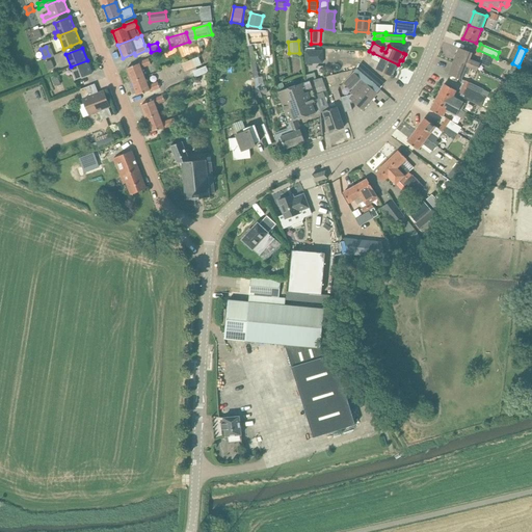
[(471,68),(477,71),(479,64),(469,60),(472,53),(459,48),(454,61),(470,69),(471,68)]
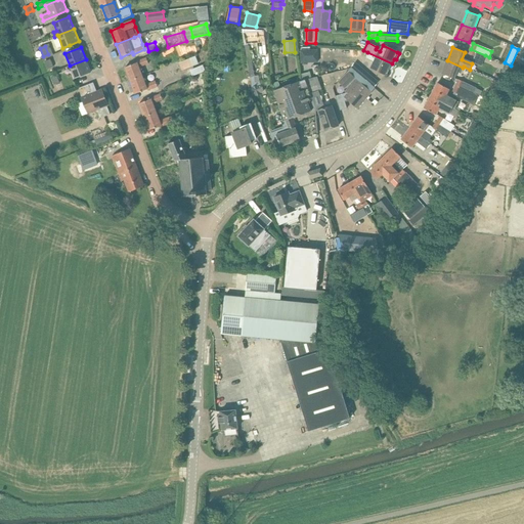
[(483,60),(485,55),(471,49),(469,54),(483,60)]
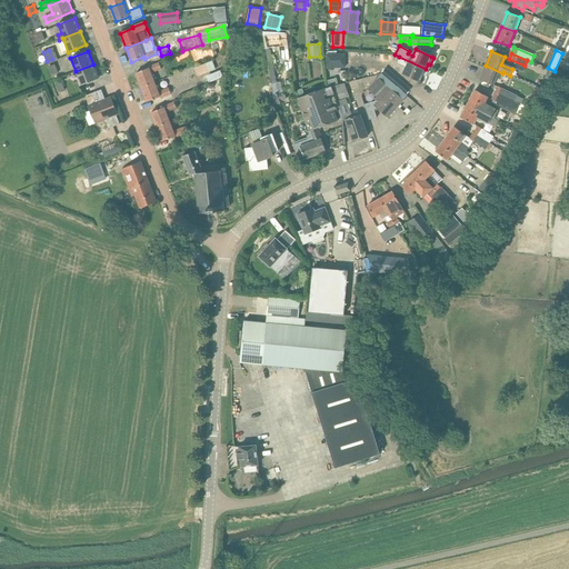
[(327,56),(328,68),(345,67),(345,55),(327,56)]
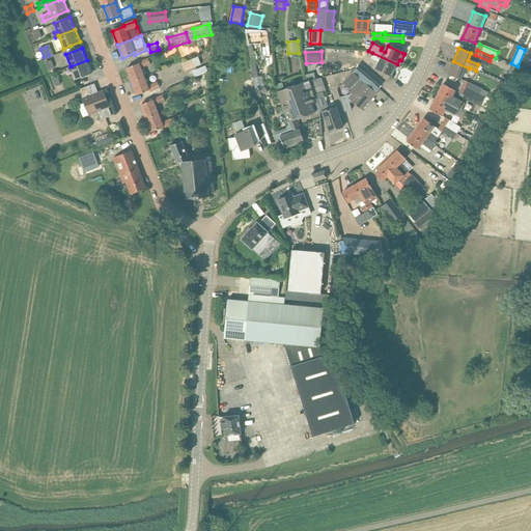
[(376,68),(391,77),(397,64),(372,53),(369,59),(379,63),(376,68)]
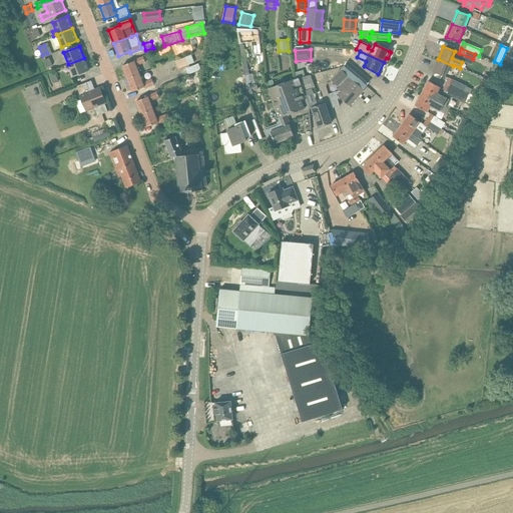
[(186,67),(188,74),(201,70),(198,63),(195,64),(192,55),(175,60),(178,69),(186,67)]
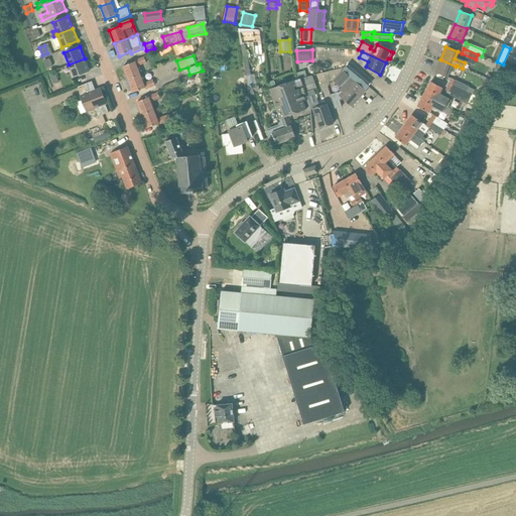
[(144,57),(134,60),(135,61),(123,67),(128,80),(140,75),(137,67),(146,63),(144,57)]
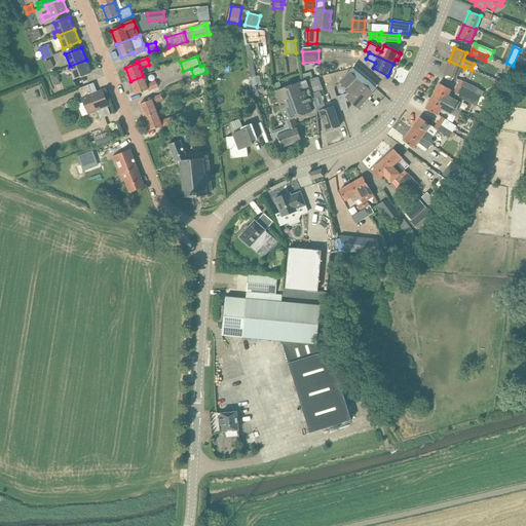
[(75,78),(91,72),(86,60),(70,66),(75,78)]
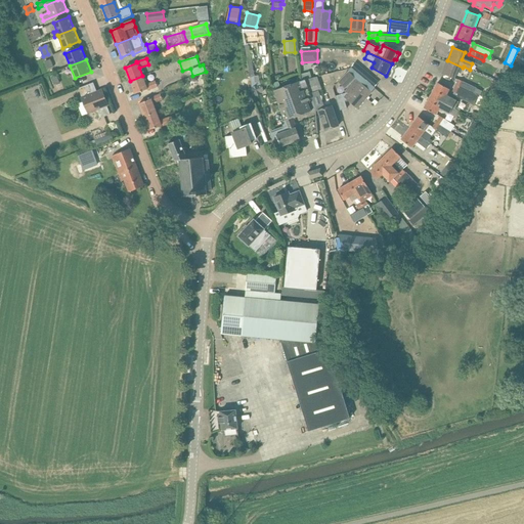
[(447,60),(441,74),(454,79),(456,73),(461,75),(463,68),(447,60)]
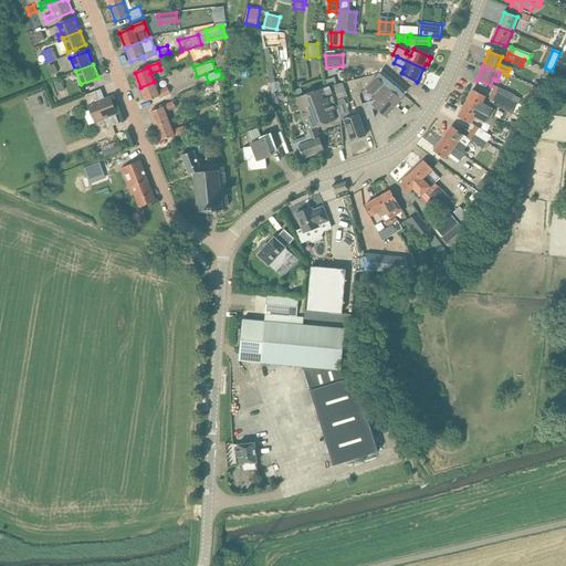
[(384,67),(379,73),(404,95),(409,90),(384,67)]
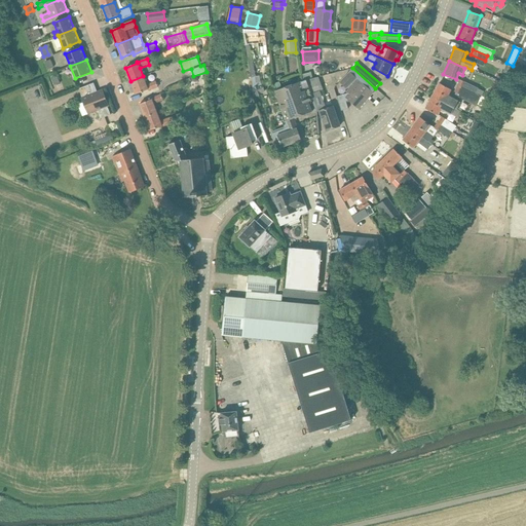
[(512,67),(506,65),(498,81),(503,83),(512,67)]
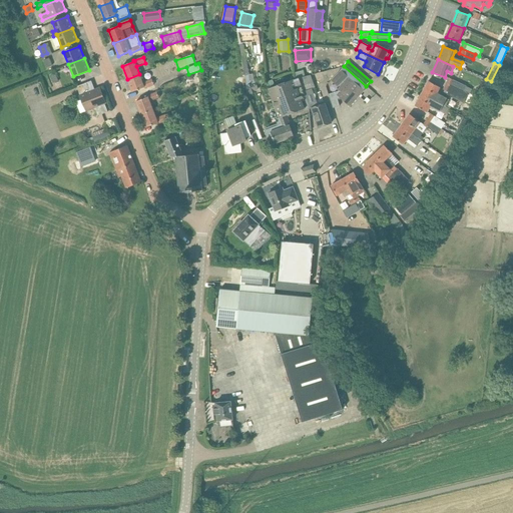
[(304,70),(295,73),(296,78),(306,76),(304,70)]
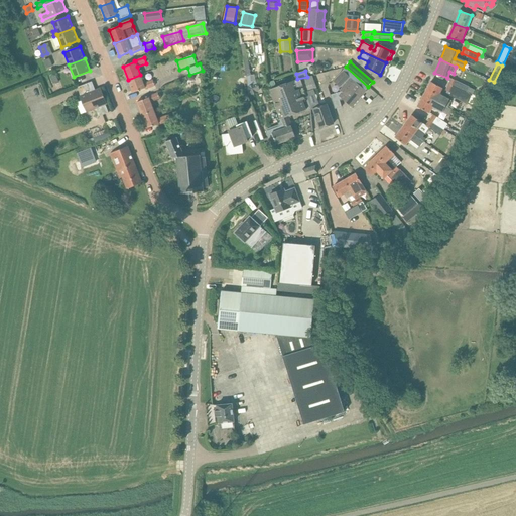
[(340,88),(350,77),(343,71),(333,81),(340,88)]
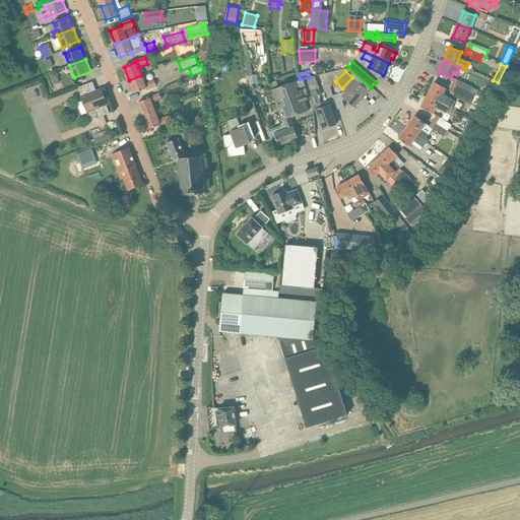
[(129,80),(134,93),(146,88),(146,90),(156,86),(154,81),(145,84),(141,75),(129,80)]
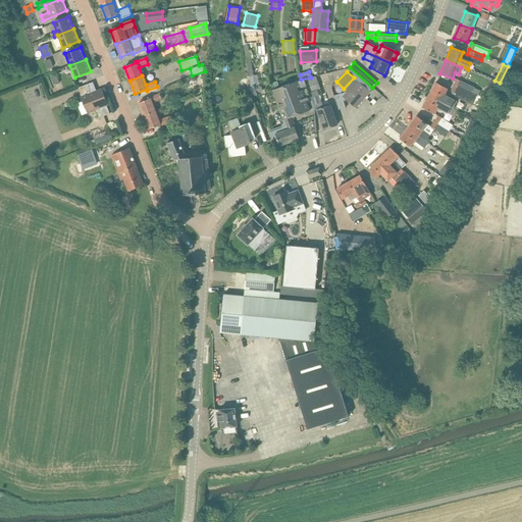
[(253,75),(250,76),(251,87),(250,87),(250,96),(254,95),(255,96),(260,94),(259,93),(263,91),(261,84),(260,85),(259,82),(254,82),(253,75)]
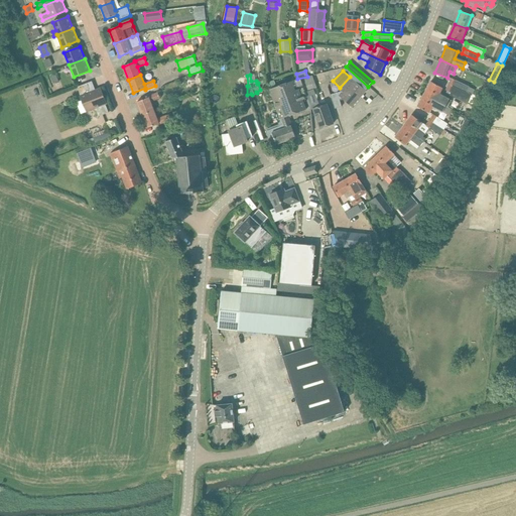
[(297,79),(295,80),(302,100),(307,99),(312,97),(316,89),(311,76),(307,77),(297,79)]
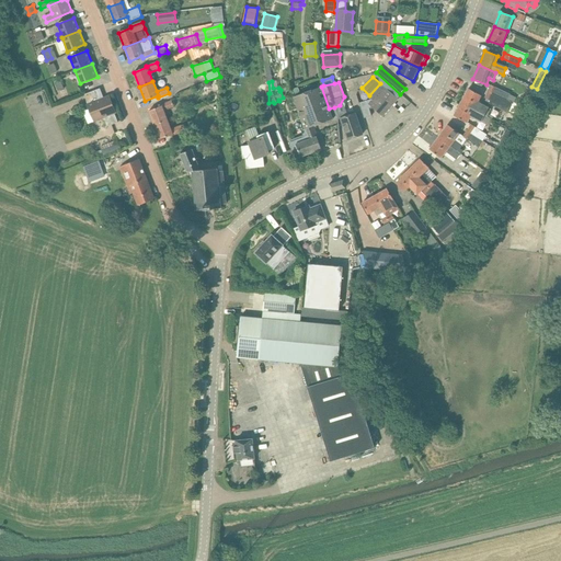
[(382,86),(370,99),(371,100),(359,103),(364,118),(371,116),(369,109),(373,107),(380,113),(389,103),(391,105),(397,98),(389,91),(382,86)]
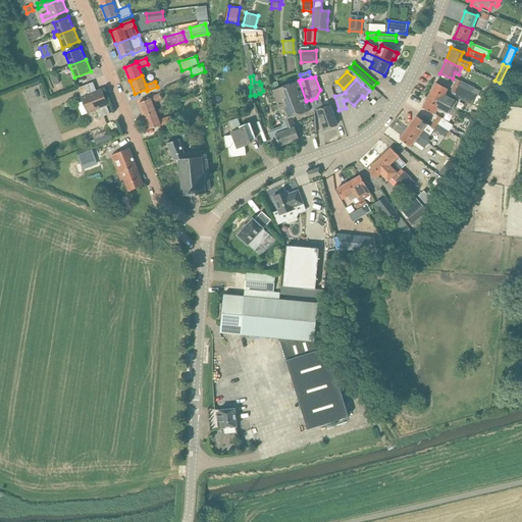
[(454,86),(478,98),(478,97),(480,91),(474,88),(457,80),(454,86)]
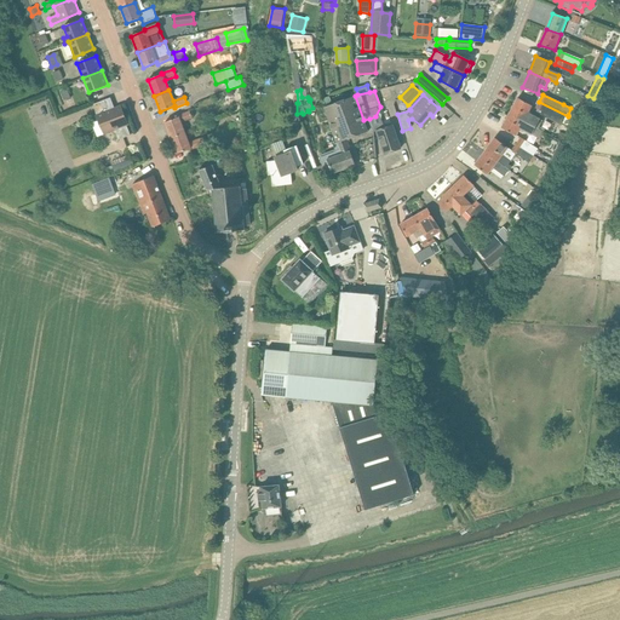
[(585,95),(573,118),(575,119),(583,122),(593,98),(587,96),(585,95)]
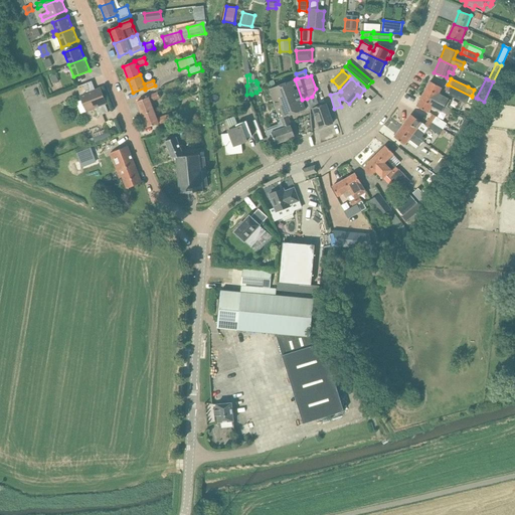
[(279,125),(265,130),(268,137),(269,139),(271,145),(276,144),(295,137),(291,126),(292,126),(288,116),(306,110),(302,100),(295,79),(276,87),(270,89),(269,90),(280,118),(279,119),(277,120),(279,125)]
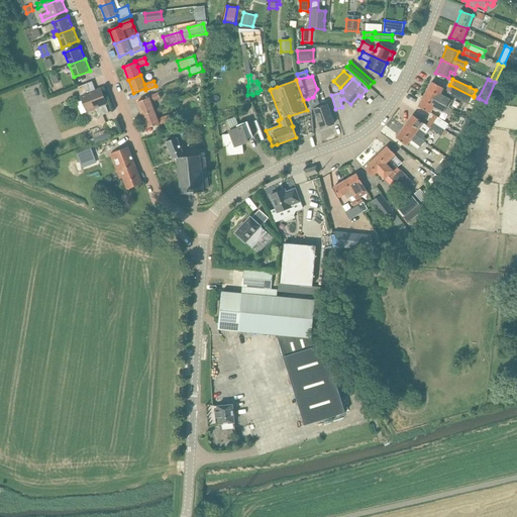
[(275,81),(269,83),(269,84),(271,89),(277,87),(275,81)]
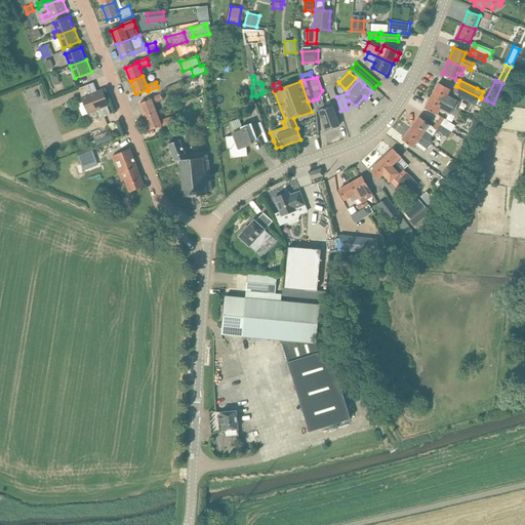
[(111,115),(108,107),(109,106),(103,89),(96,92),(92,83),(79,88),(83,97),(84,102),(78,105),(83,116),(93,111),(95,117),(94,119),(99,121),(101,119),(111,115)]
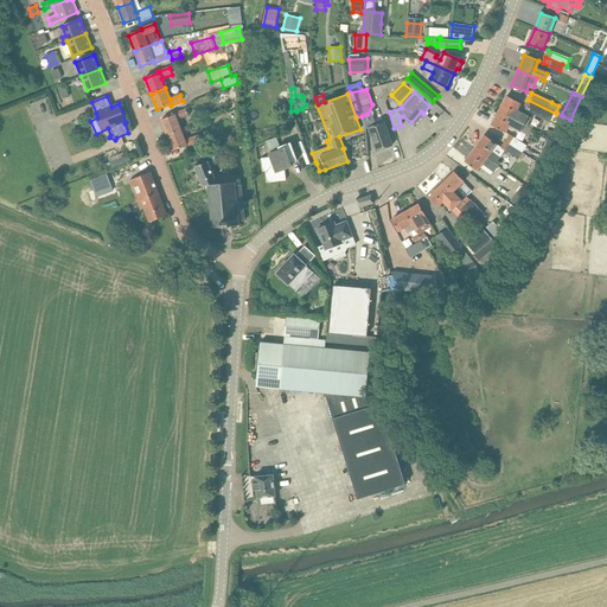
[(528,126),(531,119),(517,110),(521,103),(506,96),(499,112),(528,126)]
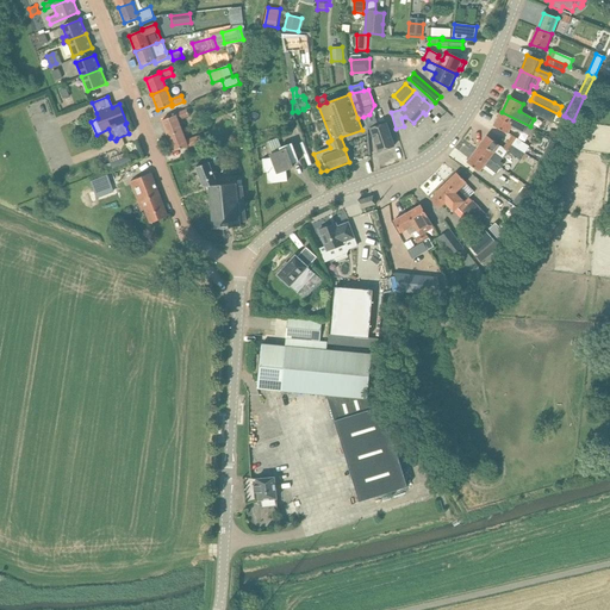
[(555,132),(552,138),(562,143),(565,138),(573,120),(566,117),(564,116),(559,113),(559,114),(530,100),(527,107),(536,111),(534,114),(552,123),(553,120),(560,124),(556,134),(555,132)]
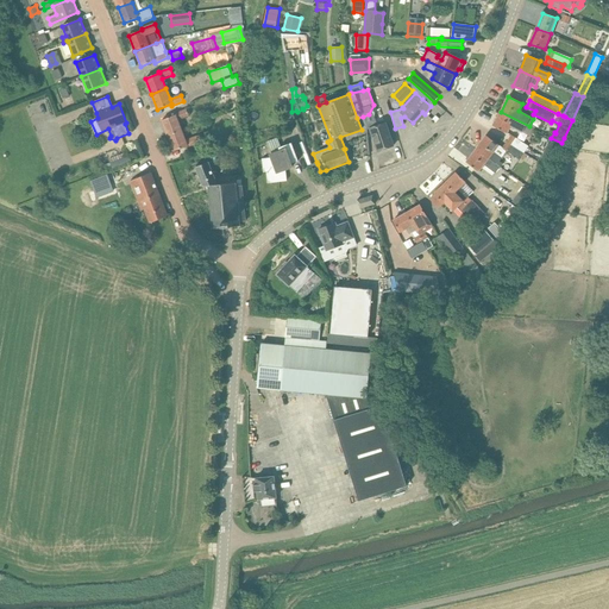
[(186,110),(175,114),(175,115),(162,120),(168,136),(182,131),(179,121),(189,117),(186,110)]
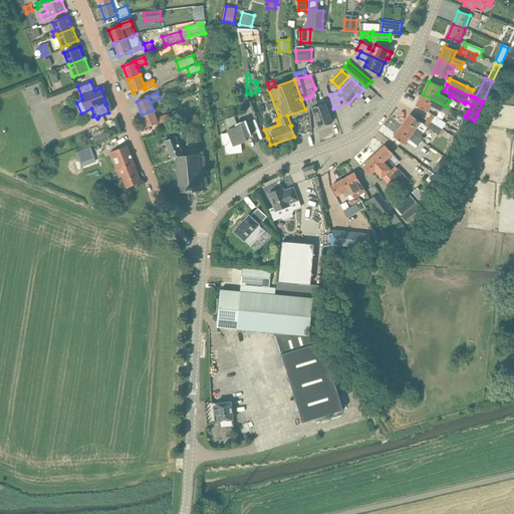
[(199,110),(199,94),(181,101),(181,109),(199,110)]
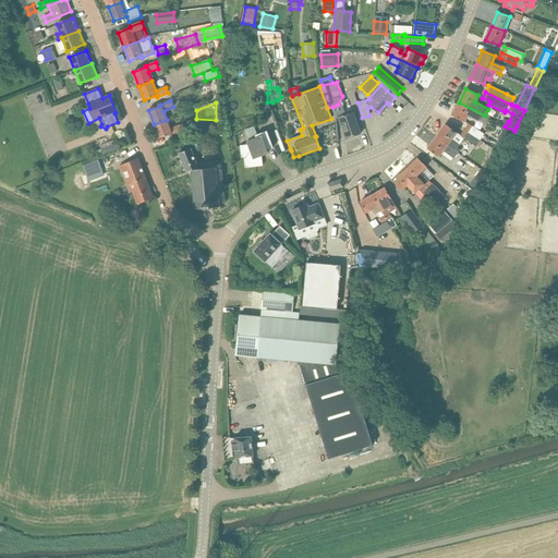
[(486,125),(489,118),(485,116),(459,102),(451,116),(464,122),(468,117),(473,119),(486,125)]
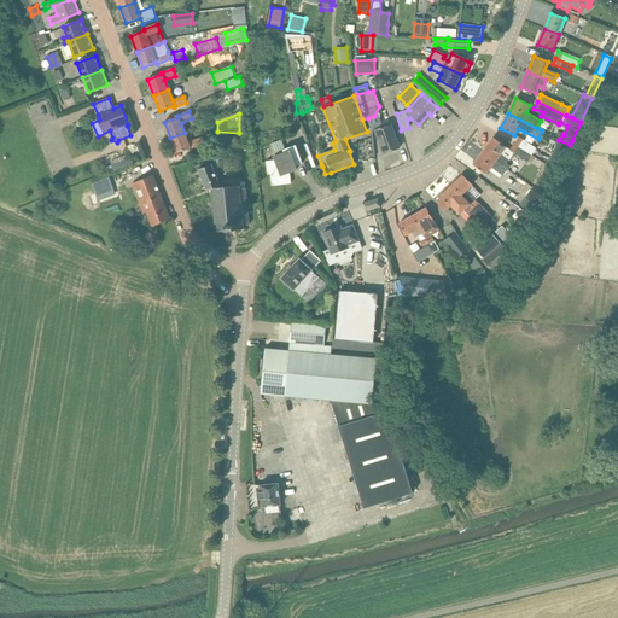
[(375,130),(379,143),(383,153),(400,149),(391,124),(375,130)]
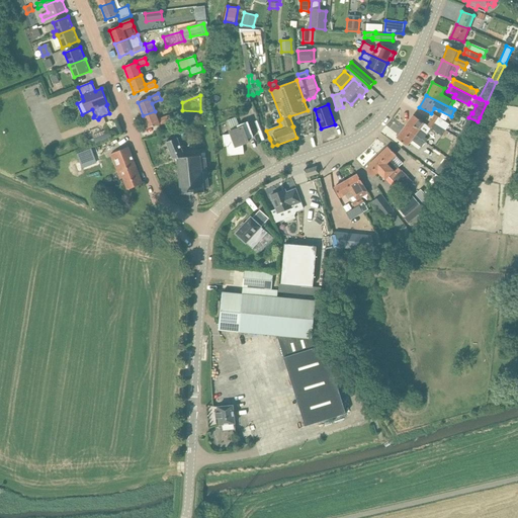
[(148,128),(159,124),(160,125),(169,121),(167,116),(158,120),(155,111),(143,115),(148,128)]
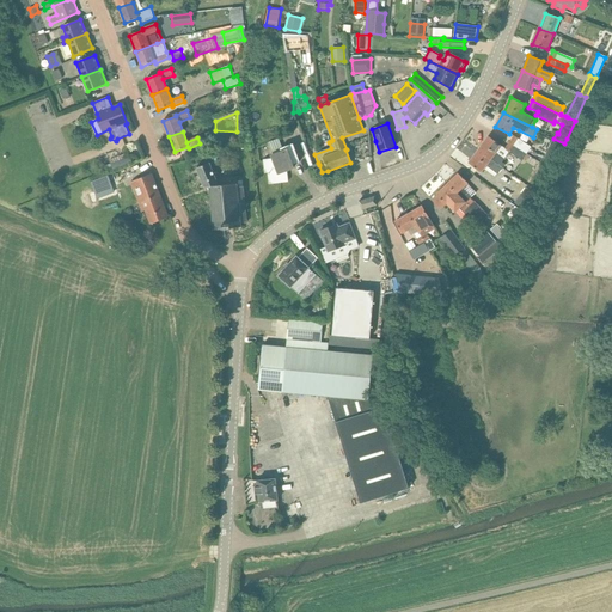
[(514,135),(509,142),(526,153),(531,147),(514,135)]
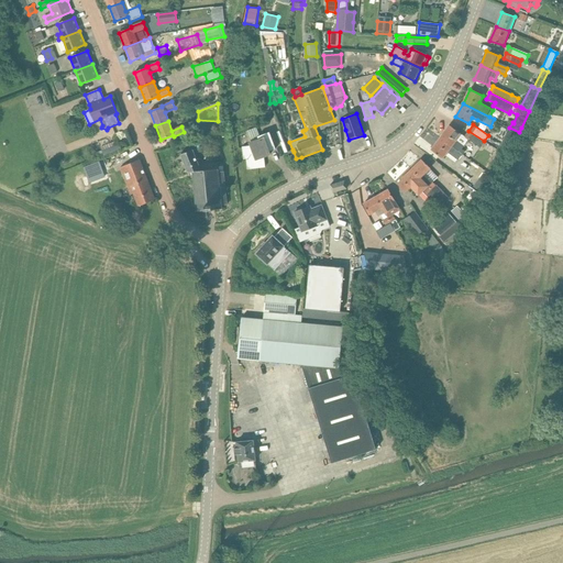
[(450,125),(440,138),(462,154),(464,152),(461,150),(464,145),(468,140),(465,136),(461,134),(459,132),(450,125)]
